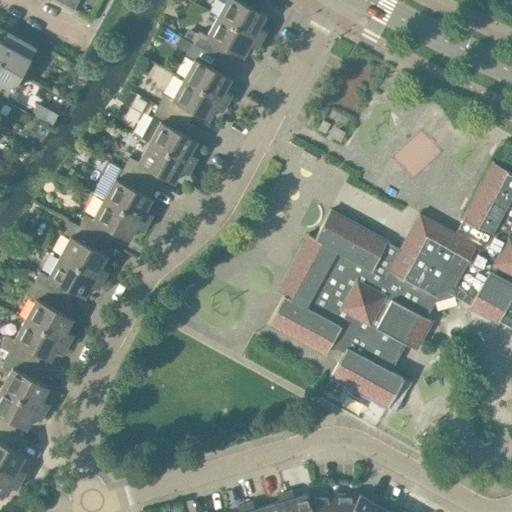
[(63,0),(62,3),(74,9),(78,0),(63,0)]
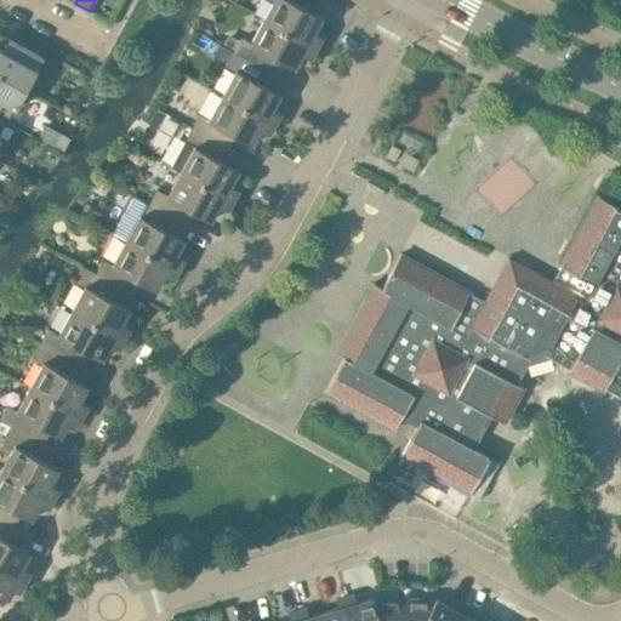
[(266,0),(272,3),(263,18),(317,47),(323,36),(313,32),(322,17),(314,13),(322,0),(266,0)]
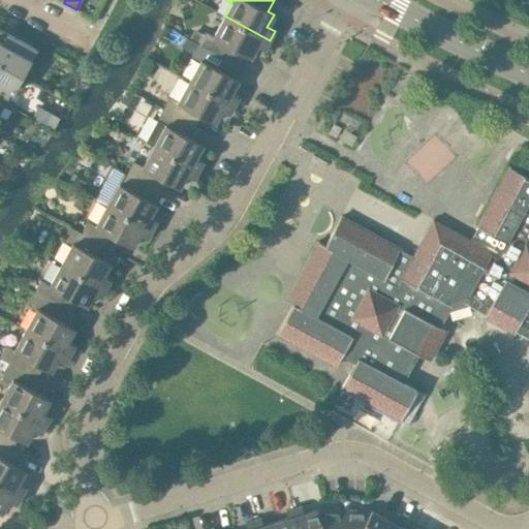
[(205,32),(198,43),(230,61),(238,65),(243,54),(250,58),(257,45),(265,50),(270,40),(224,16),(213,36),(205,32)]
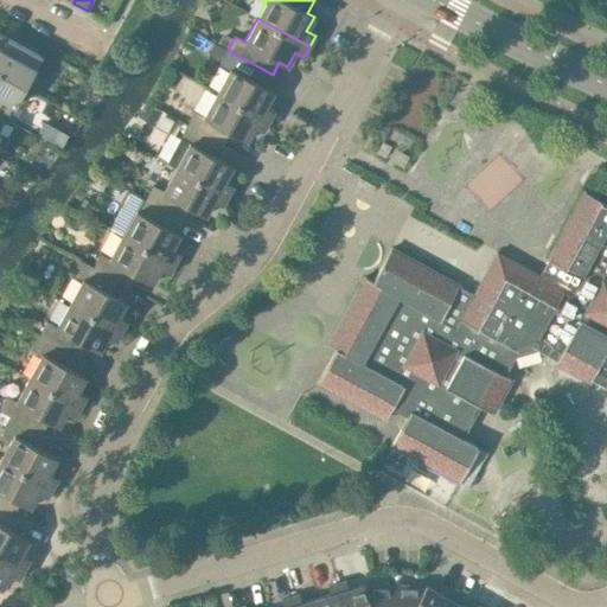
[(0,72),(31,90),(32,91),(33,90),(31,89),(37,78),(37,75),(36,72),(32,70),(40,56),(0,33),(0,72)]
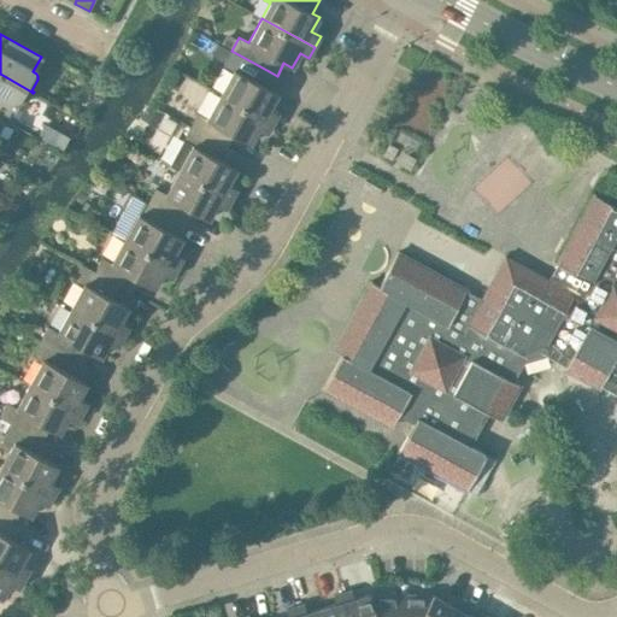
[(233,70),(221,94),(272,123),(278,112),(270,107),(278,93),(262,84),(269,71),(231,51),(223,65),(233,70)]
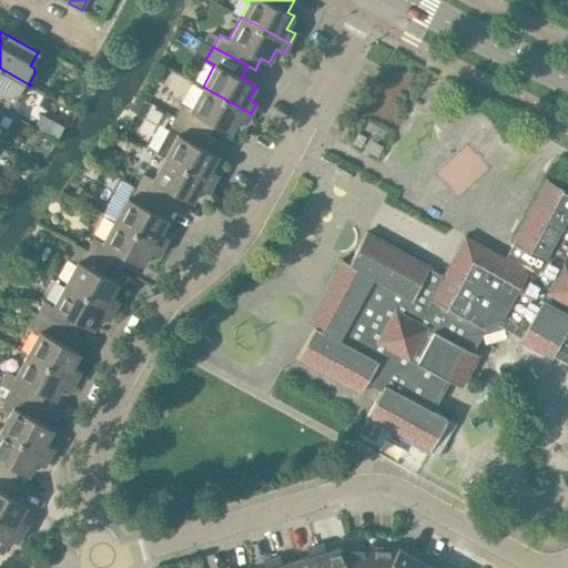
[(0,104),(7,109),(14,94),(17,97),(20,97),(23,94),(29,84),(0,68),(0,104)]
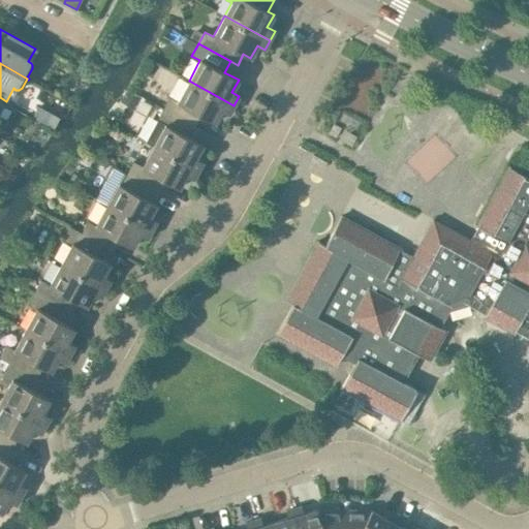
[(169,97),(162,109),(195,126),(200,115),(215,123),(221,111),(229,115),(234,105),(189,81),(178,101),(169,97)]
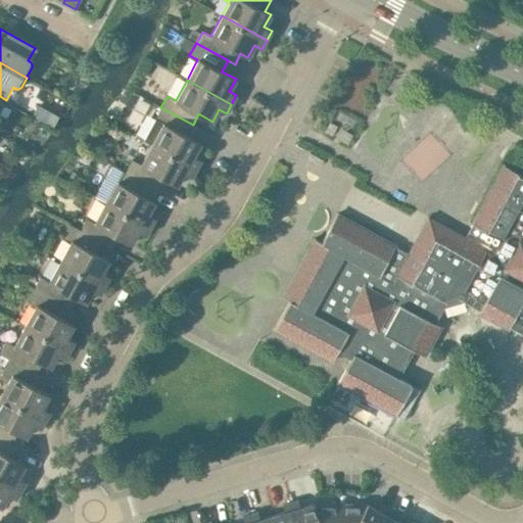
[(143,140),(151,144),(196,169),(201,159),(193,155),(200,143),(192,139),(198,128),(193,125),(160,107),(143,140)]
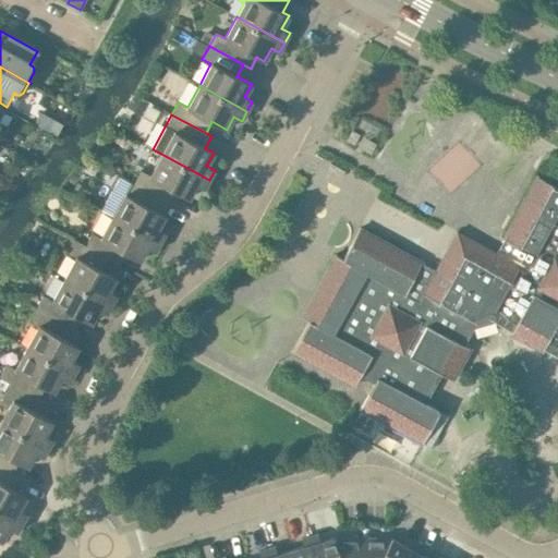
[(141,170),(133,183),(168,202),(174,191),(189,198),(196,185),(204,190),(209,180),(161,154),(149,176),(141,170)]
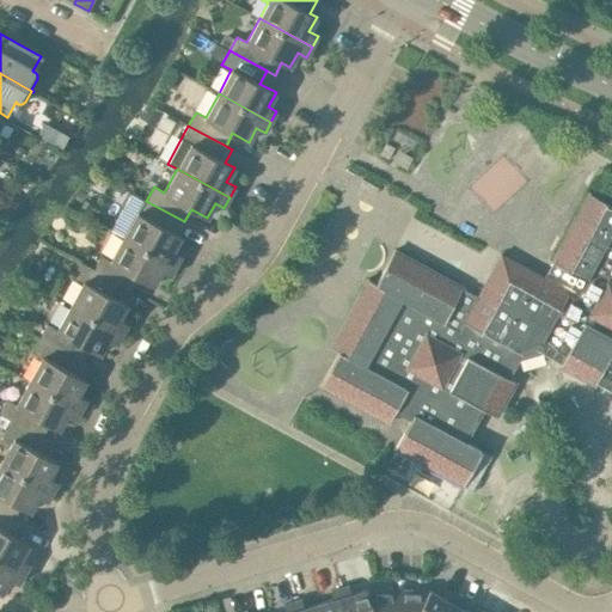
[(136,214),(123,237),(176,265),(182,256),(172,251),(181,236),(177,234),(184,221),(146,201),(135,194),(127,208),(136,214)]
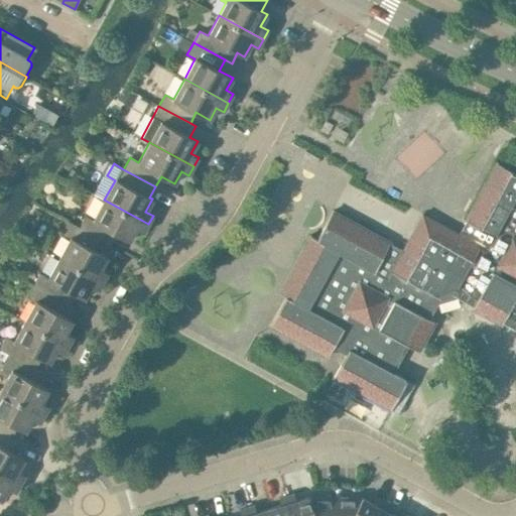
[(333,378),(390,409),(406,380),(392,373),(407,346),(418,352),(434,321),(428,318),(436,303),(434,295),(456,289),(458,297),(474,305),(472,309),(501,326),(506,316),(515,321),(515,173),(496,163),(465,221),(458,234),(422,214),(402,250),(332,211),(316,239),(309,236),(278,293),(285,297),(269,326),(328,357),(333,346),(346,354),(333,378)]
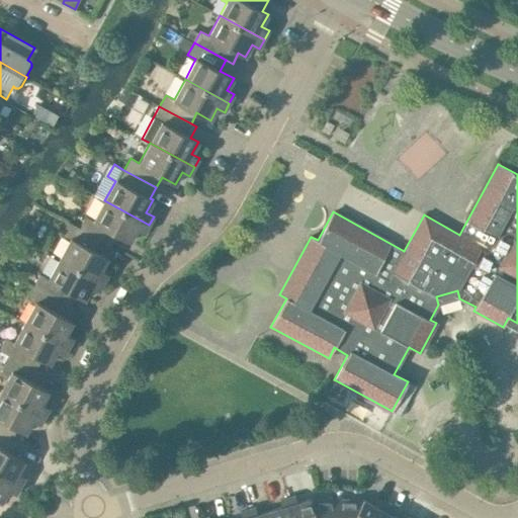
[(85,217),(79,228),(100,240),(110,246),(116,235),(130,242),(137,230),(144,234),(149,225),(104,200),(94,221),(85,217)]
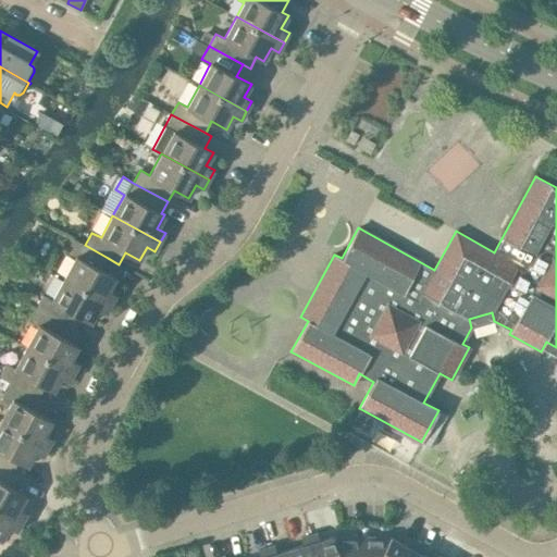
[(75,257),(63,279),(111,304),(116,295),(108,291),(115,277),(101,269),(108,258),(85,245),(74,239),(66,251),(75,257)]
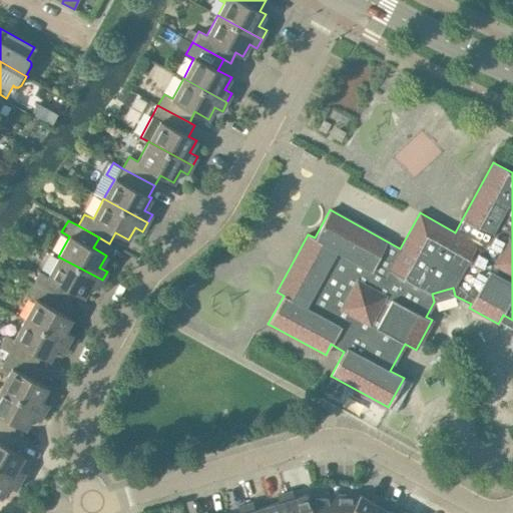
[(39,272),(33,284),(69,303),(74,292),(83,297),(90,285),(97,289),(102,280),(58,257),(48,276),(39,272)]
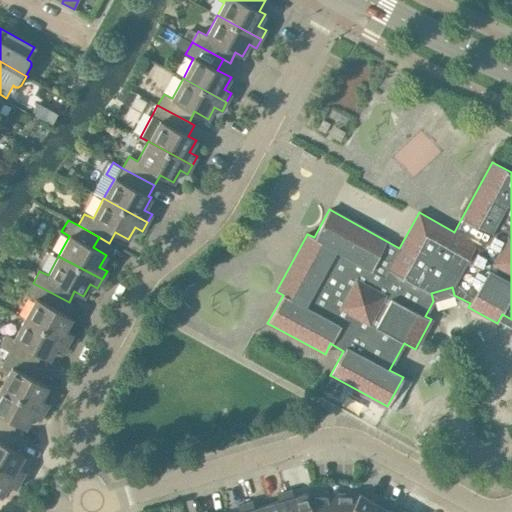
[(35,299),(24,319),(68,342),(72,334),(65,330),(72,318),(68,316),(74,305),(69,302),(33,283),(27,294),(35,299)]
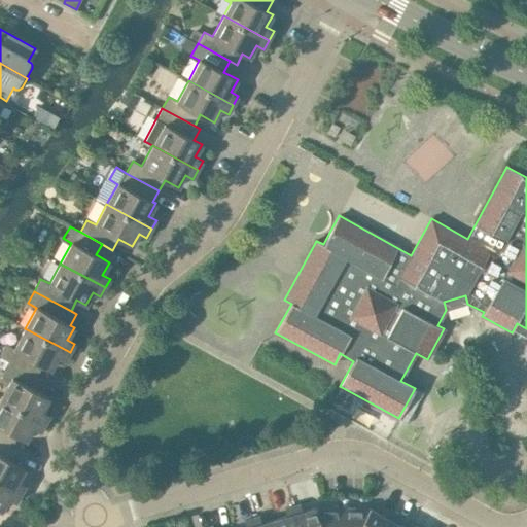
[(0,353),(0,356),(9,362),(36,376),(42,365),(50,370),(58,357),(65,361),(70,352),(25,328),(13,348),(5,344),(0,353)]
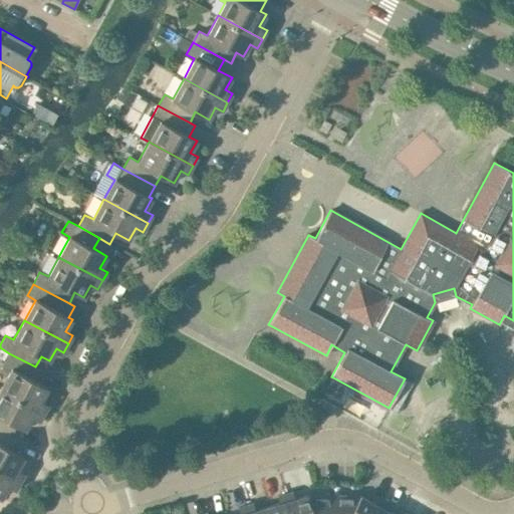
[(0,371),(7,375),(0,389),(44,413),(48,404),(41,400),(48,388),(34,380),(40,369),(35,366),(9,353),(0,369),(0,371)]
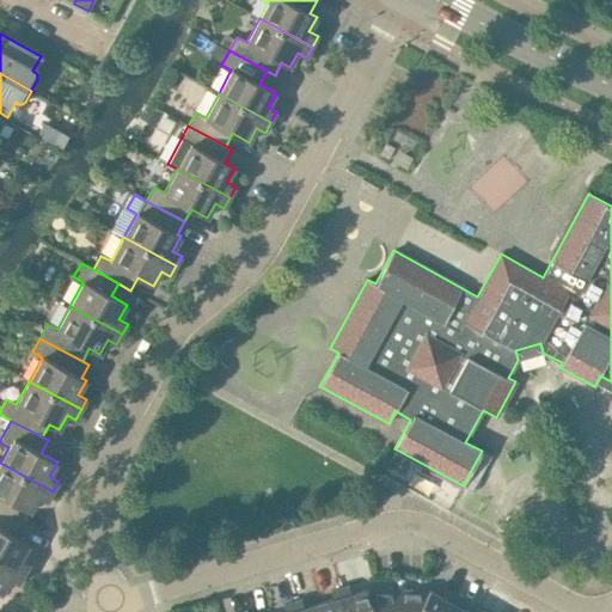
[(0,512),(13,519),(20,507),(30,512),(38,497),(47,502),(53,491),(0,463),(0,512)]
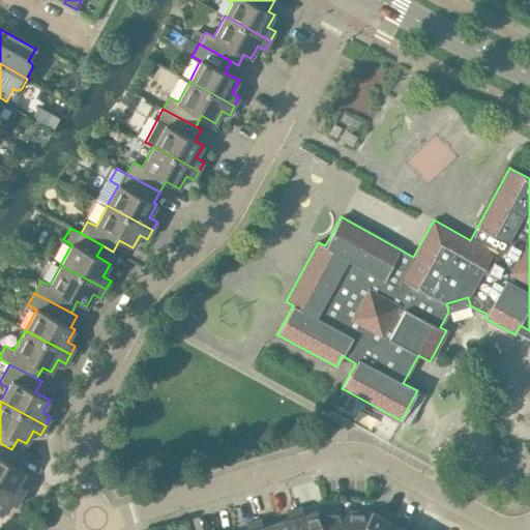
[(0,486),(21,497),(26,488),(18,483),(25,471),(11,464),(17,452),(11,449),(0,443),(0,486)]
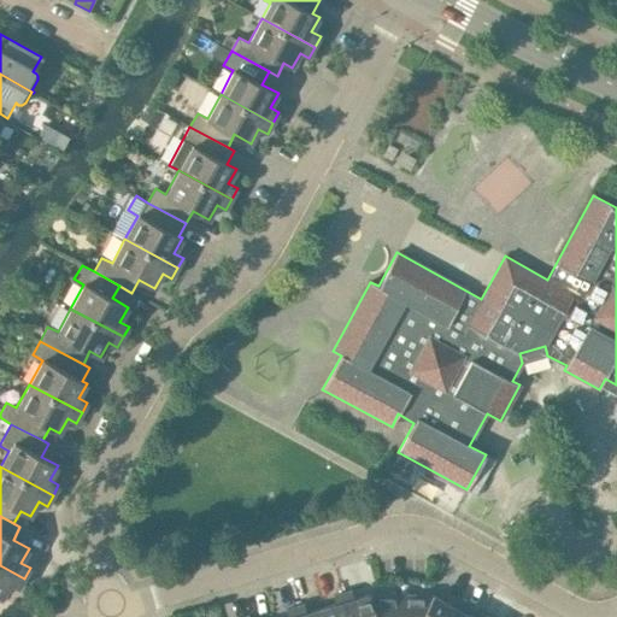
[(0,598),(1,599),(10,585),(18,589),(24,579),(0,565),(0,598)]
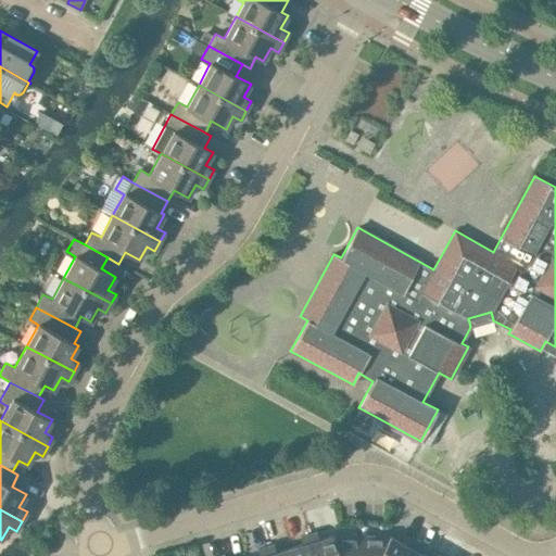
[(308,534),(314,555),(357,555),(358,535),(332,535),(318,539),(316,532),(308,534)]
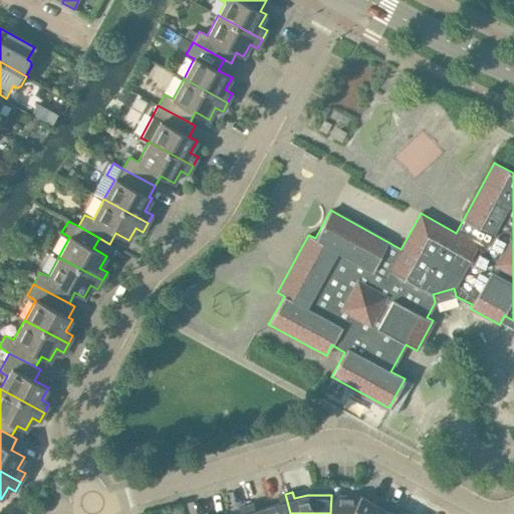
[(267,506),(269,513),(290,513),(285,494),(277,496),(280,503),(267,506)]
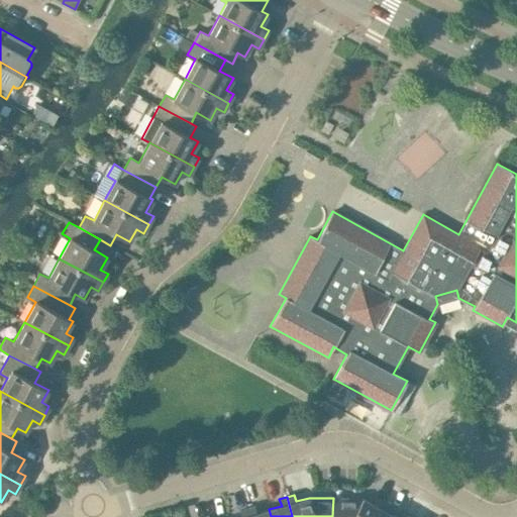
[(333,498),(332,516),(377,516),(385,503),(378,499),(375,505),(363,499),(333,498)]
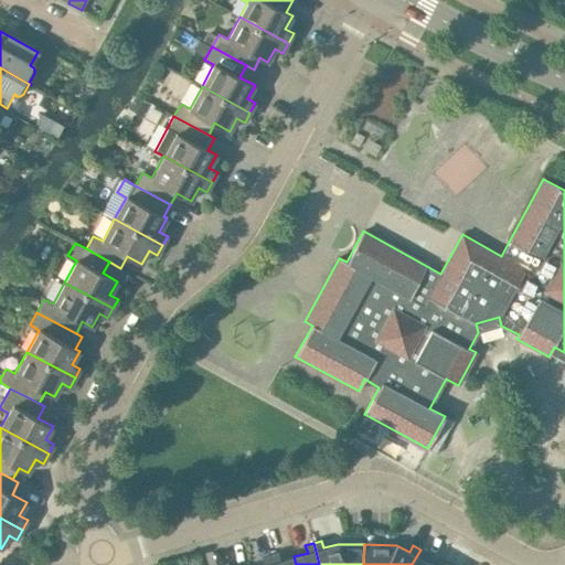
[(420,550),(412,564),(433,564),(424,561),(428,553),(420,550)]
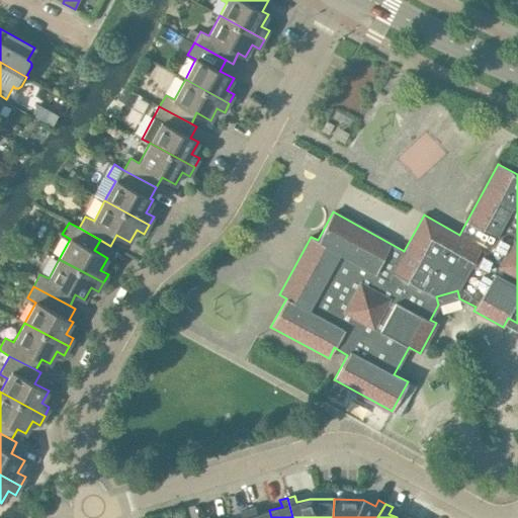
[(248,509),(250,517),(271,517),(269,510),(257,514),(255,507),(248,509)]
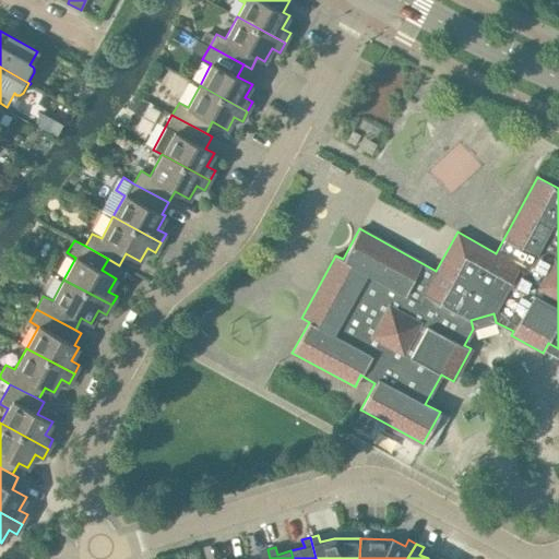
[(270,558),(268,549),(259,551),(261,558),(270,558)]
